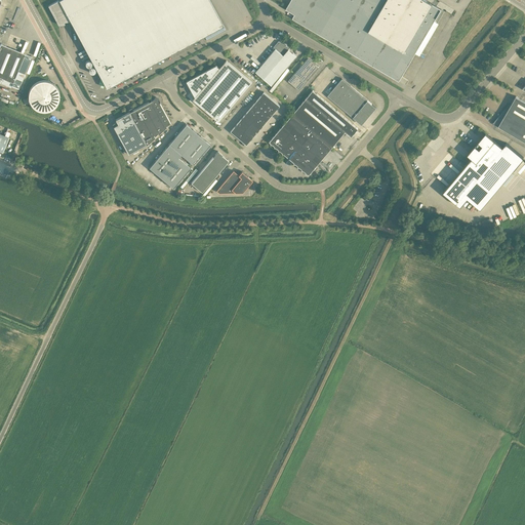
[(226,30),(209,0),(57,0),(48,5),(58,25),(65,24),(65,22),(70,21),(107,88),(204,35),(206,40),(226,30)]
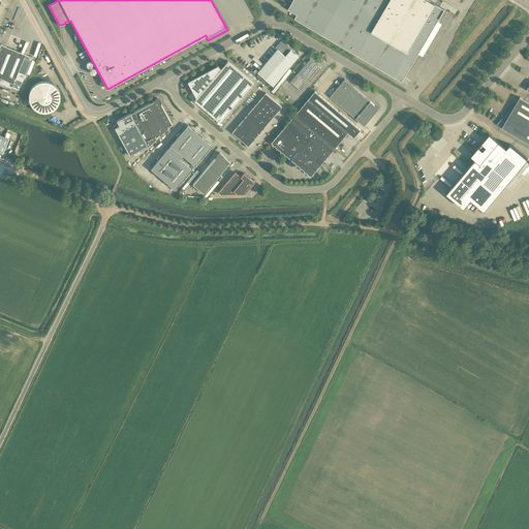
[(292,0),(290,4),(287,8),(297,13),(294,18),(355,54),(402,81),(404,76),(418,53),(444,8),(430,0),(292,0)]
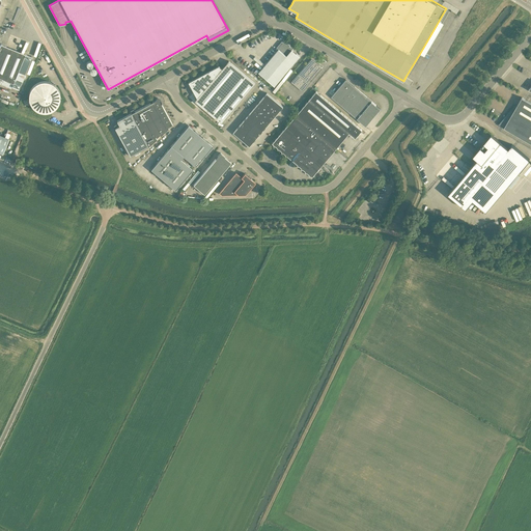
[(274,86),(300,56),(291,50),(292,48),(281,42),(277,47),(278,49),(258,73),(274,86)]
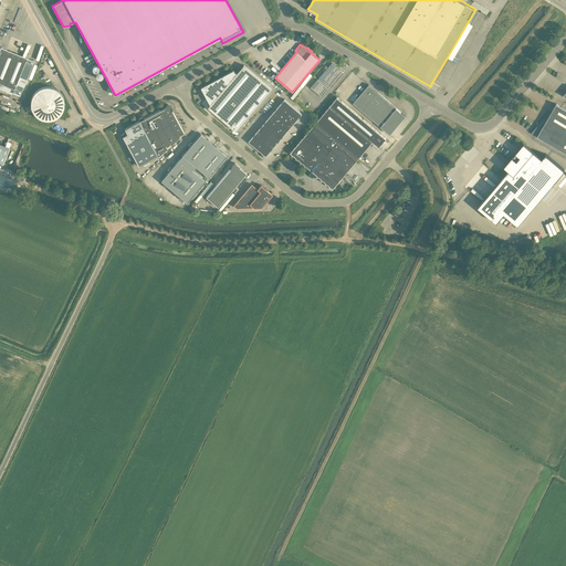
[(1,46),(0,48),(0,90),(12,94),(13,92),(20,94),(34,60),(1,46)]
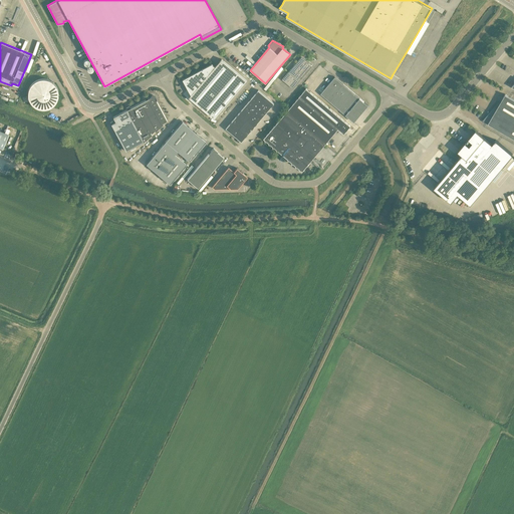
[(282,79),(292,88),(312,65),(307,61),(307,60),(301,56),(288,71),(282,79)]
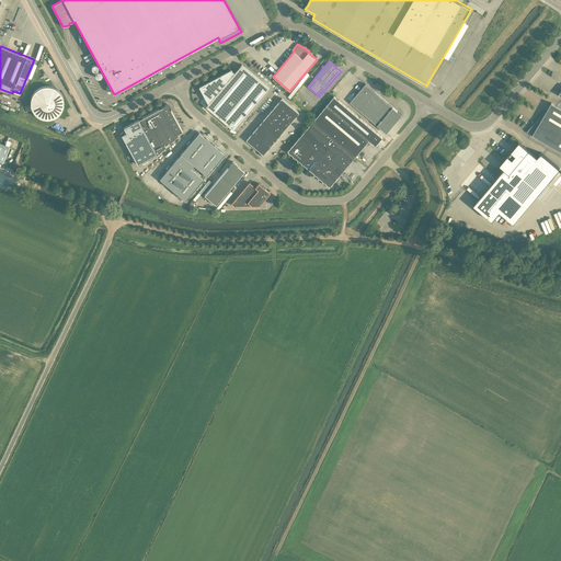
[(233,129),(270,88),(244,67),(242,65),(237,70),(235,72),(231,69),(206,82),(199,87),(209,103),(206,106),(216,114),(233,129)]
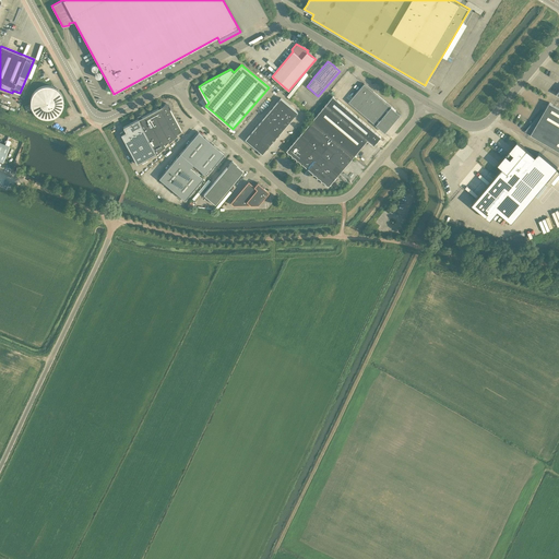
[(384,132),(401,114),(364,83),(348,102),(384,132)]
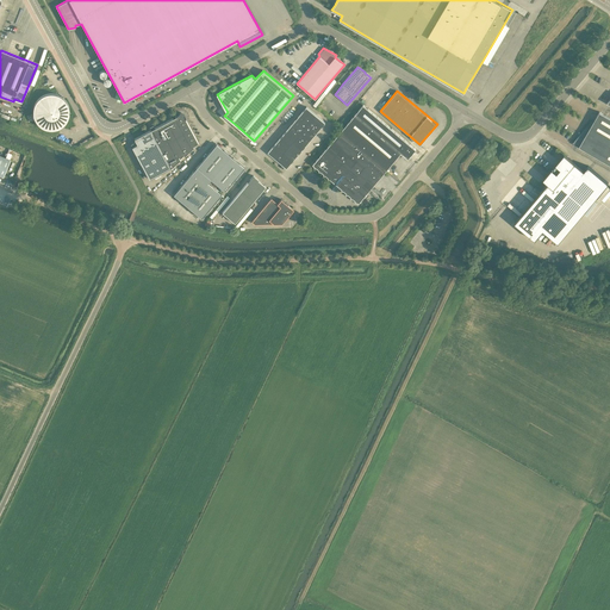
[(68,119),(69,116),(69,112),(69,109),(69,106),(67,103),(67,101),(66,100),(64,99),(63,98),(61,97),(60,95),(58,94),(56,94),(54,93),(50,93),(49,93),(48,93),(45,94),(43,94),(42,95),(38,98),(37,99),(36,101),(35,103),(33,105),(33,107),(32,110),(32,113),(33,116),(33,118),(35,119),(36,122),(37,123),(38,125),(39,126),(41,128),(43,128),(45,129),(48,130),(50,130),(53,130),(55,130),(57,129),(60,128),(63,125),(66,123),(68,119)]
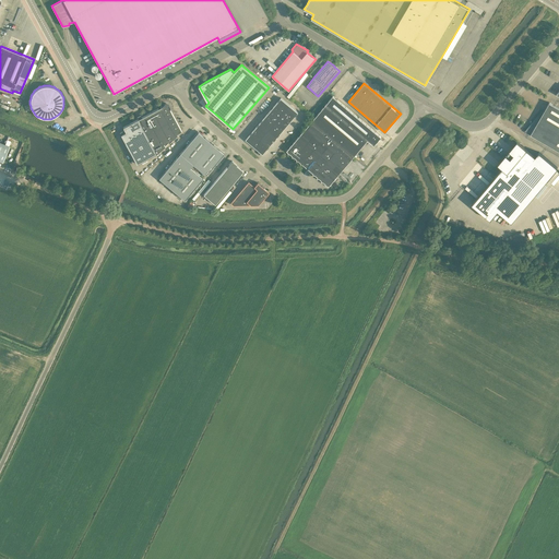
[(333,96),(286,150),(288,152),(288,153),(289,153),(293,155),(293,156),(294,156),(296,158),(297,159),(298,159),(300,162),(300,164),(302,163),(304,165),(300,169),(308,175),(311,171),(313,173),(313,174),(314,174),(317,176),(318,178),(319,177),(321,179),(321,181),(323,181),(325,183),(325,185),(328,185),(329,186),(341,170),(354,156),(367,140),(375,145),(381,137),(333,96)]
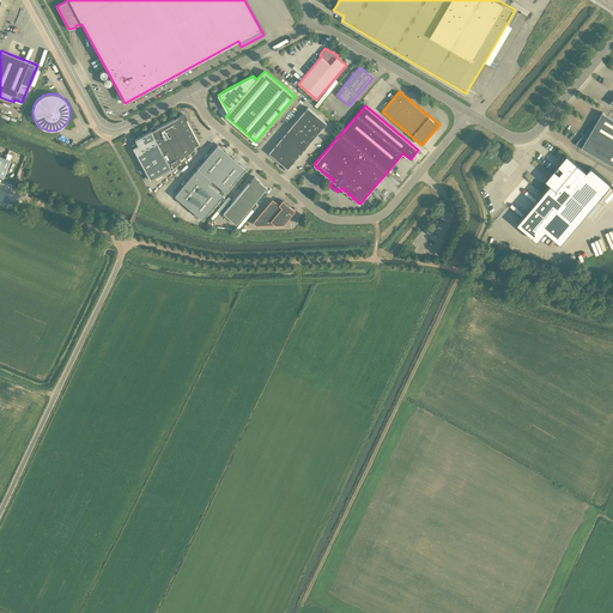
[(269,152),(279,161),(287,169),(327,123),(308,107),(269,152)]
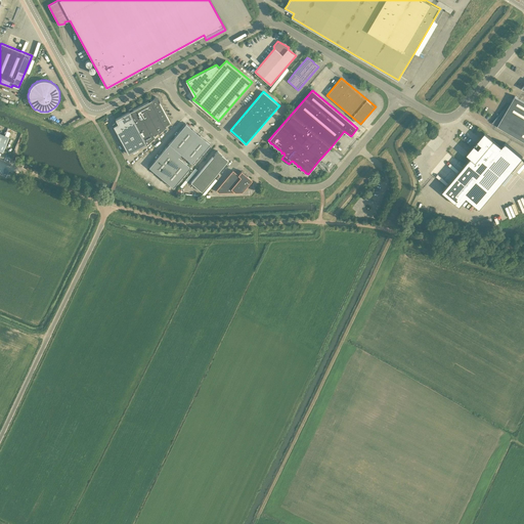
[(523,141),(523,100),(515,95),(509,104),(508,103),(491,123),(523,141)]
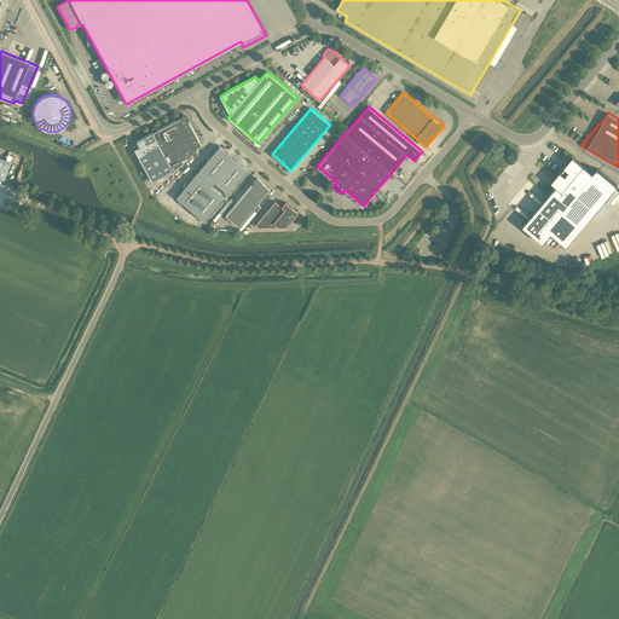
[(139,146),(133,149),(151,181),(173,169),(196,149),(196,148),(201,144),(187,120),(187,119),(187,117),(187,116),(185,117),(183,116),(181,115),(180,115),(179,116),(179,117),(136,142),(139,146)]
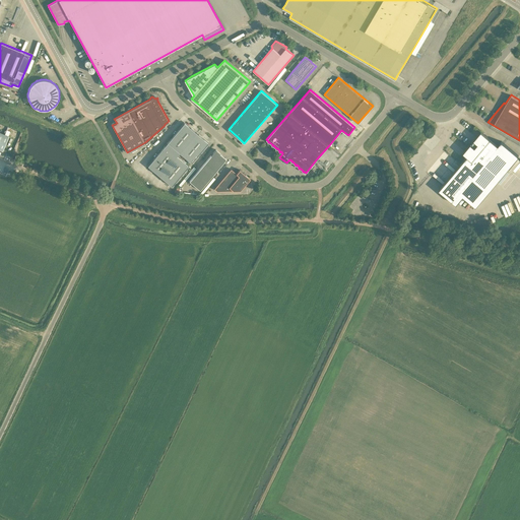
[(188,167),(176,156),(180,152),(196,132),(184,123),(148,166),(172,186),(188,167)]
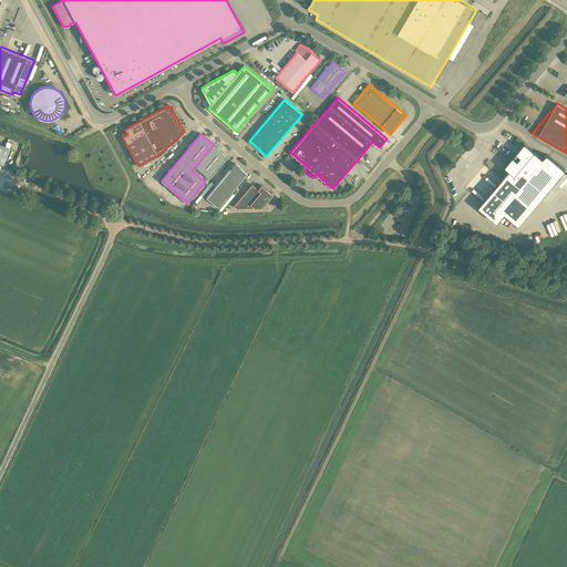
[(0,163),(2,164),(9,147),(0,143),(0,163)]
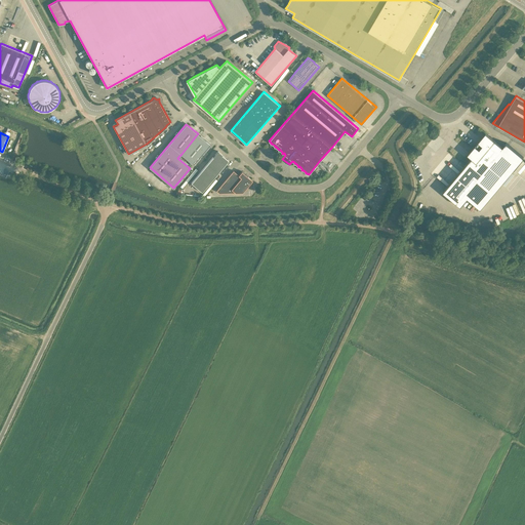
[(480,208),(523,157),(506,143),(502,147),(485,132),(467,154),(472,157),(465,165),(447,187),(443,191),(460,206),(468,197),(480,208)]
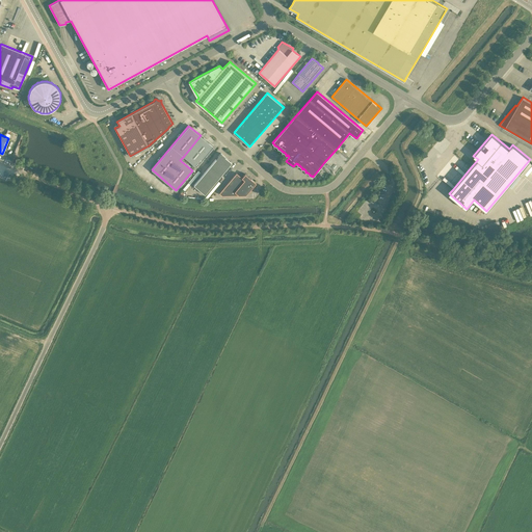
[(212,145),(201,135),(184,156),(195,165),(207,153),(212,145)]
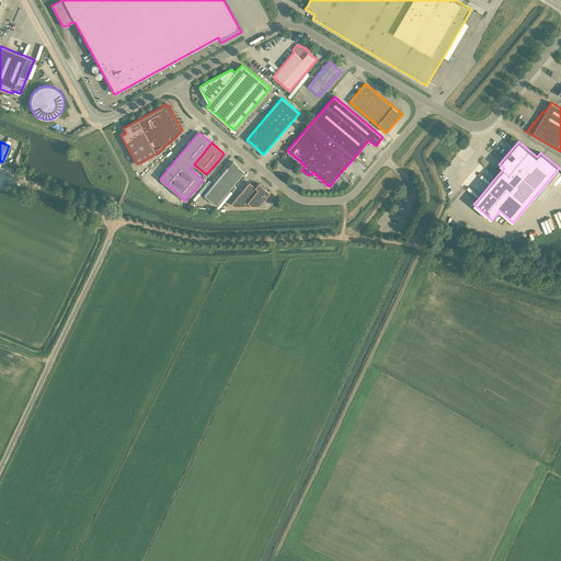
[(221,174),(204,195),(216,205),(232,184),(244,171),(237,165),(237,164),(232,161),(221,174)]
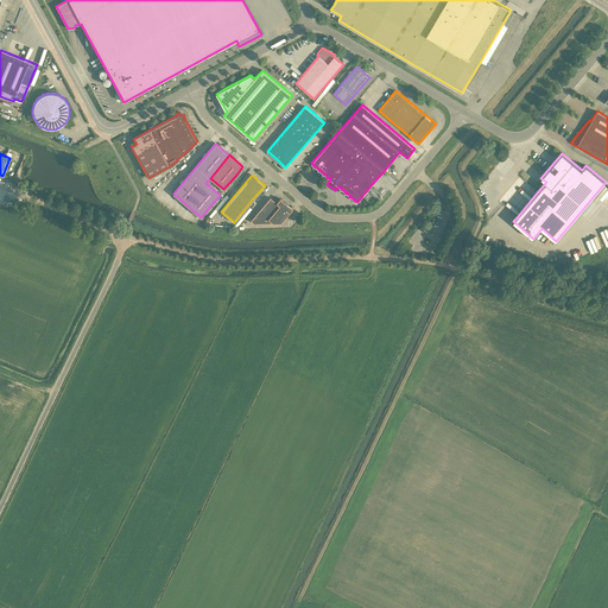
[(249,220),(253,223),(272,222),(280,222),(290,211),(290,207),(279,198),(276,202),(270,197),(249,220)]
